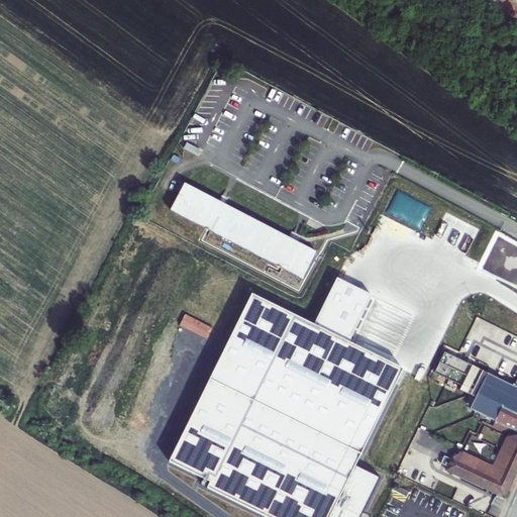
[(185,184),(171,211),(303,280),(317,252),(185,184)]
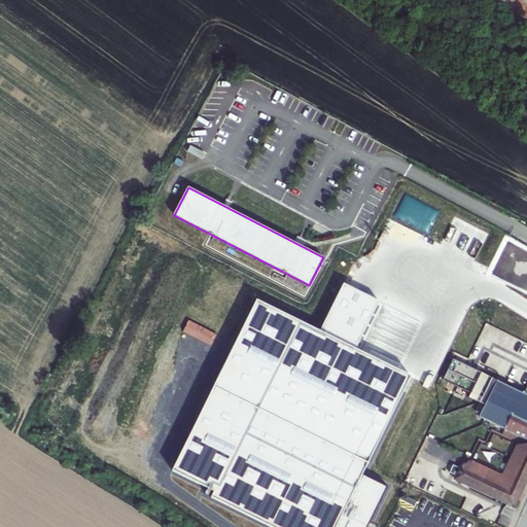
[(343,284),(319,331),(256,301),(236,343),(191,434),(173,471),(214,492),(211,498),(270,526),(367,526),(388,487),(363,475),(390,419),(411,377),(355,349),(379,302),(343,284)]
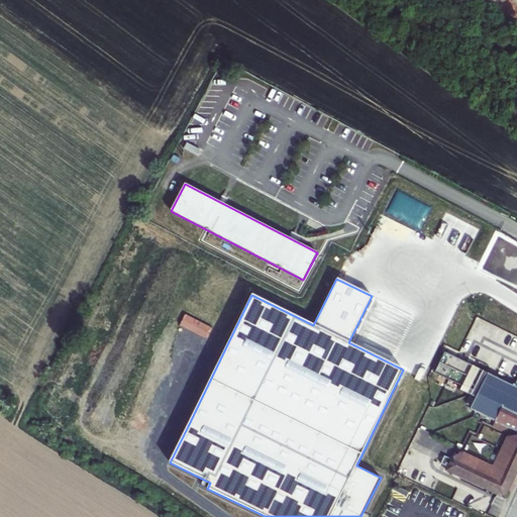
[(516,388),(444,353),(434,374),(470,390),(468,394),(476,398),(470,409),(515,431),(516,427),(516,388)]
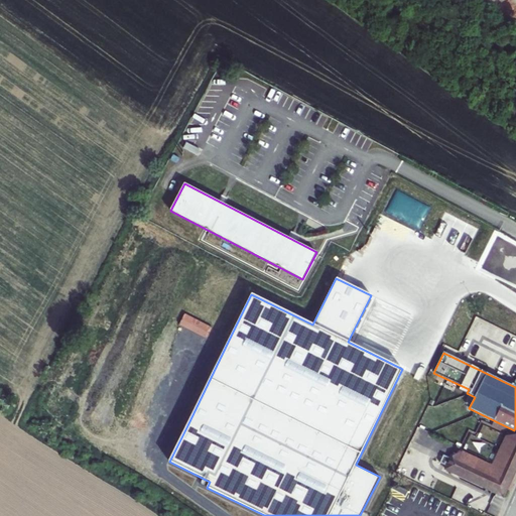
[(452,456),(445,470),(503,497),(515,469),(515,434),(505,436),(492,465),(463,452),(453,457),(452,456)]
